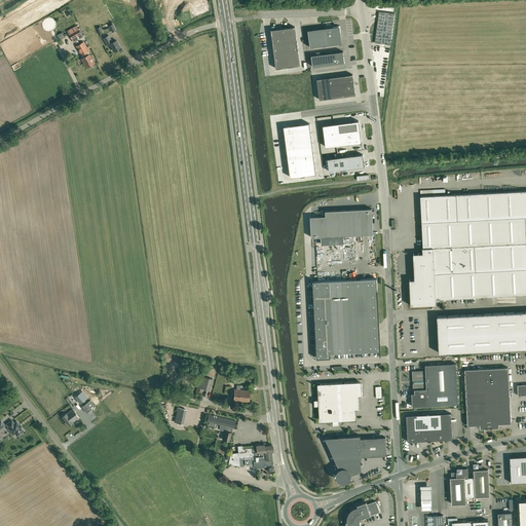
[(80,27),(78,28),(75,30),(73,26),(72,27),(74,31),(70,32),(74,39),(81,34),(83,33),(80,27)]
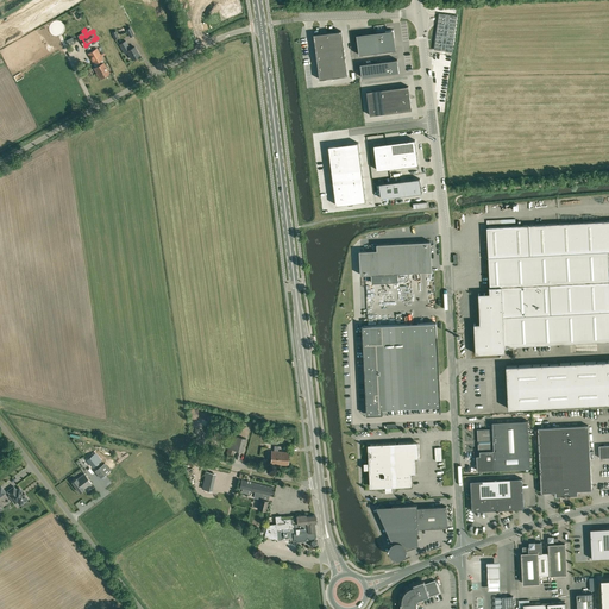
[(393,30),(357,35),(359,55),(396,50),(396,49),(395,49),(394,38),(393,30)]
